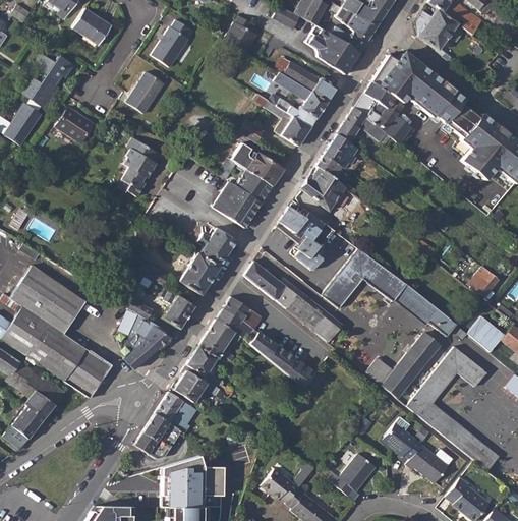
[(48,0),(61,9),(58,13),(66,18),(78,0),(48,0)]
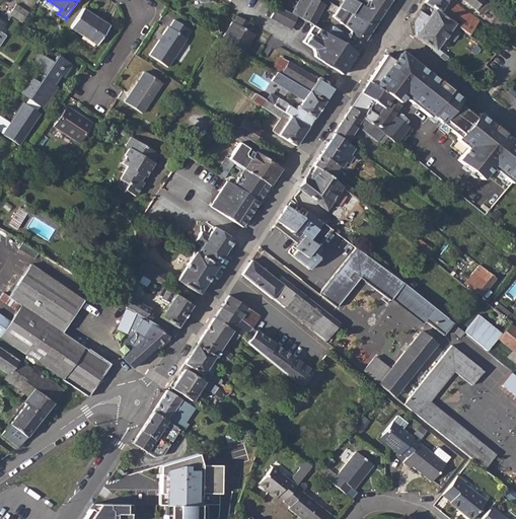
[(318,0),(301,0),(300,1),(322,12),(326,4),(318,0)]
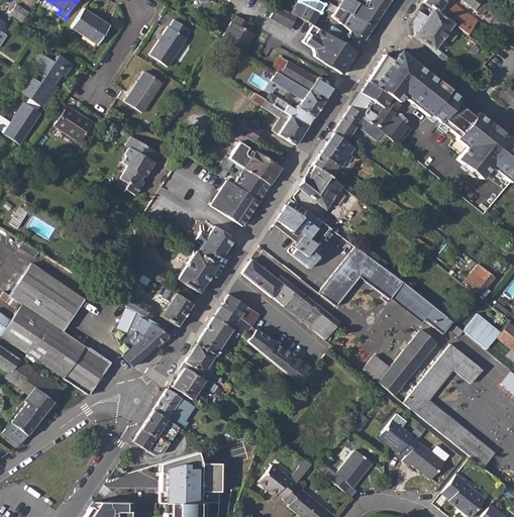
[(353,0),(343,0),(339,7),(374,27),(376,24),(391,1),(389,0),(369,0),(371,1),(368,7),(353,0)]
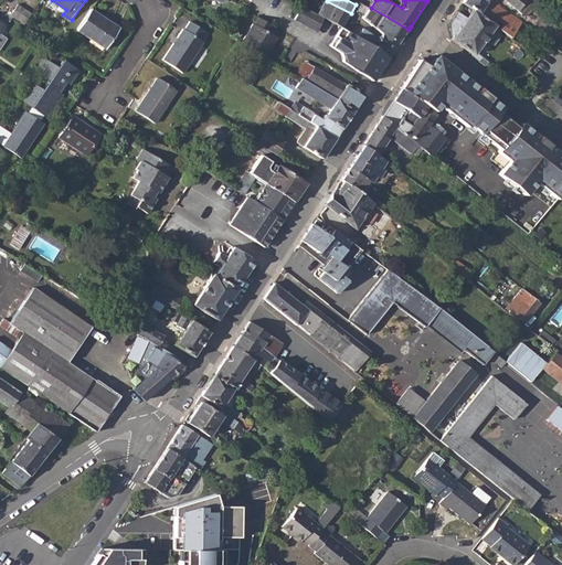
[(466,0),(465,2),(476,9),(480,13),(485,7),(501,17),(499,19),(505,23),(500,29),(513,38),(516,34),(521,25),(522,24),(489,0),(466,0)]
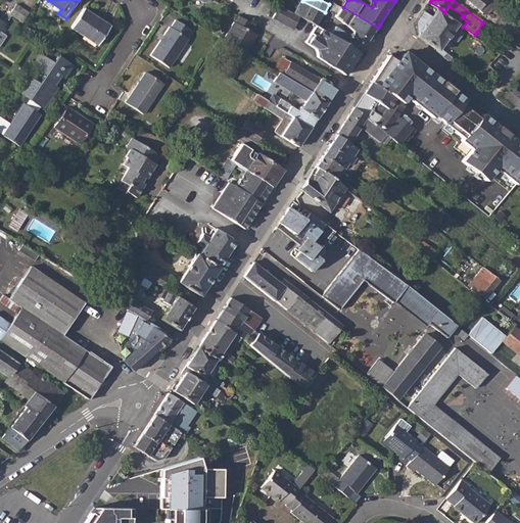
[(470,0),(487,14),(495,5),(489,0),(470,0)]
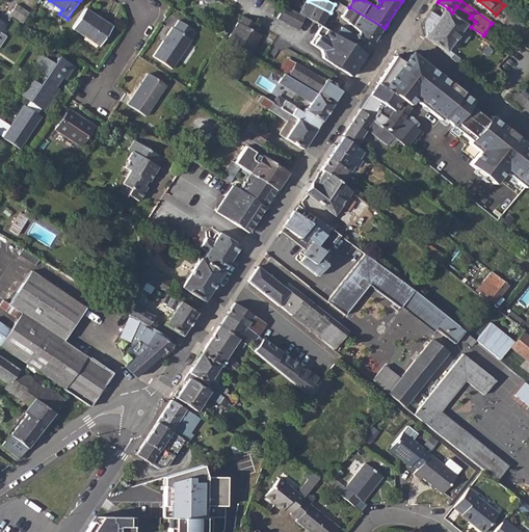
[(308,1),(301,14),(308,16),(324,25),(331,12),(308,1)]
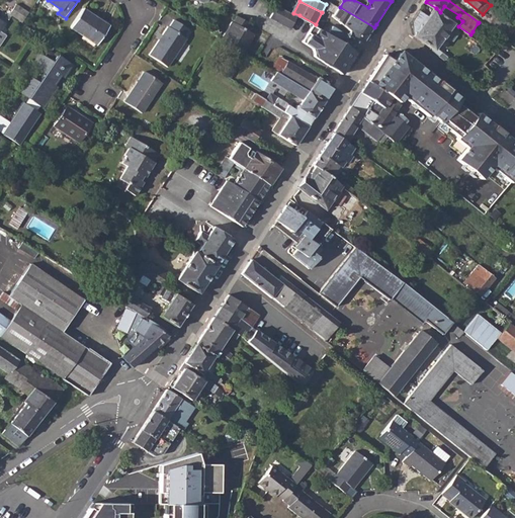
[(19,3),(13,13),(25,20),(30,10),(19,3)]
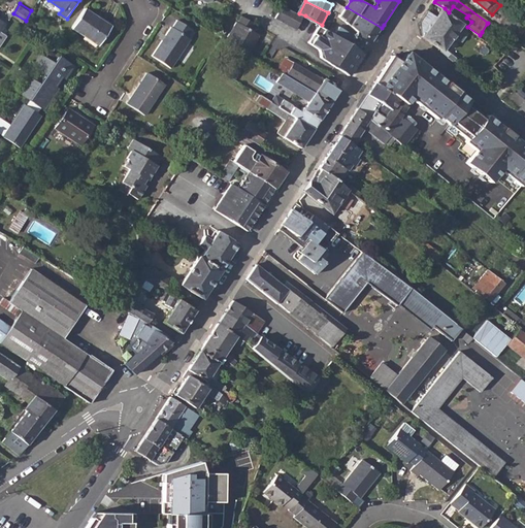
[(285,5),(284,5),(277,18),(298,29),(305,15),(299,13),(285,5)]
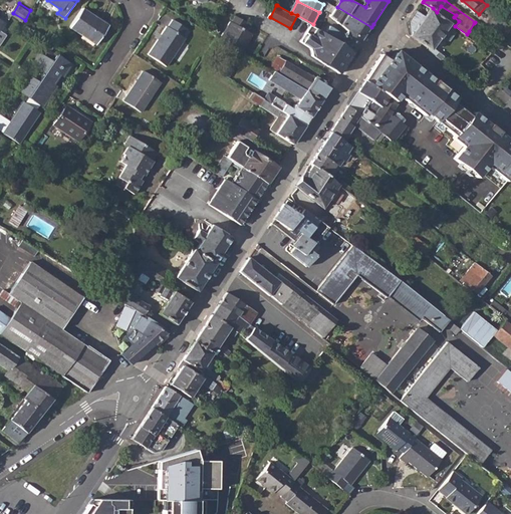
[(417,11),(410,22),(413,36),(431,51),(435,46),(443,35),(451,41),(457,31),(450,26),(451,23),(450,23),(454,17),(456,15),(441,6),(437,12),(433,8),(427,16),(418,10),(417,11)]
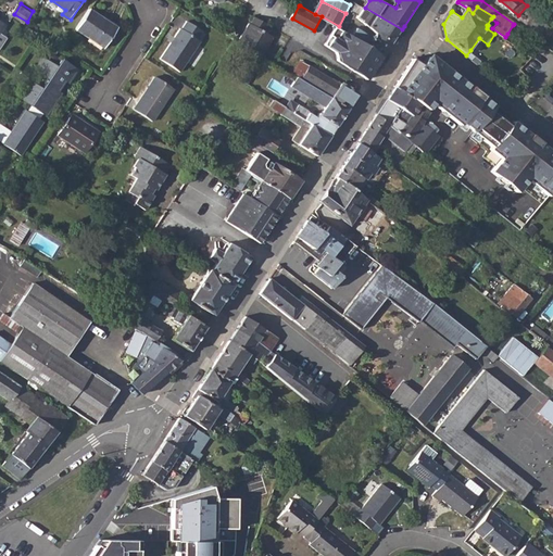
[(365,8),(359,17),(378,33),(393,43),(402,29),(365,8)]
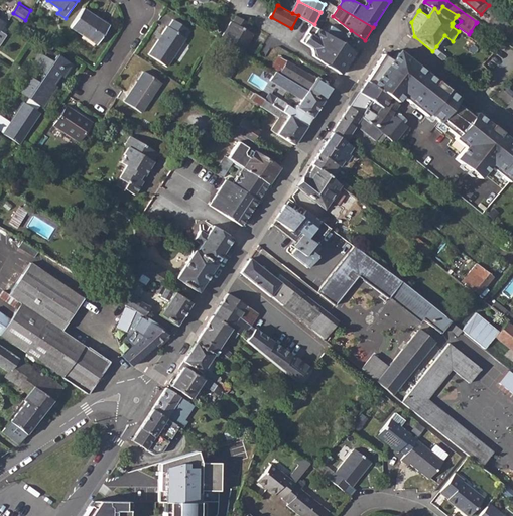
[(85,8),(72,27),(99,44),(111,25),(85,8)]
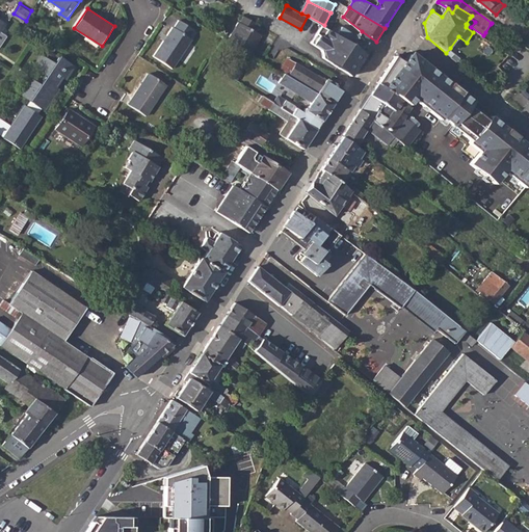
[(7,24),(0,19),(0,48),(8,35),(2,32),(7,24)]
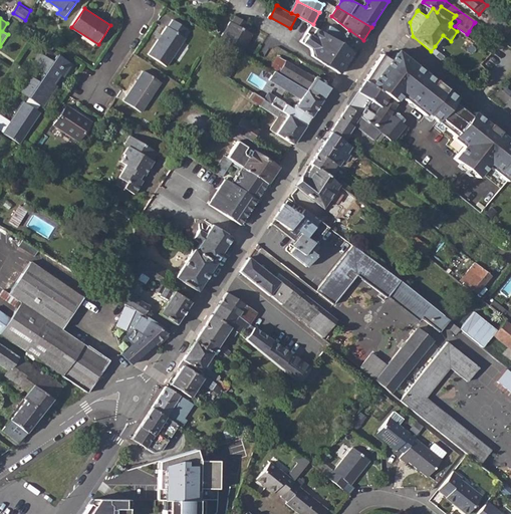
[(168,26),(150,53),(168,65),(186,38),(185,37),(190,30),(175,20),(170,27),(168,26)]
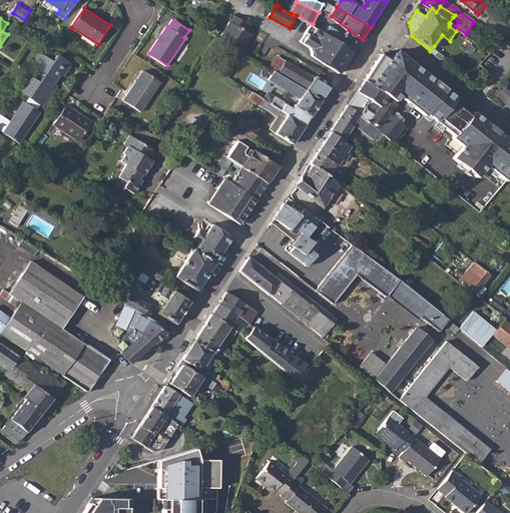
[(230,21),(221,38),(227,42),(243,51),(252,34),(243,29),(231,21),(230,21)]
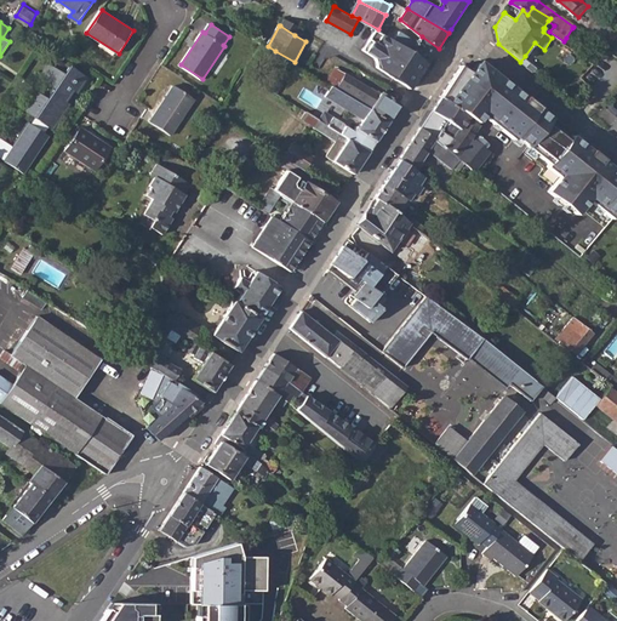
[(392,39),(381,32),(367,51),(377,58),(380,68),(412,89),(429,63),(394,40),(392,39)]
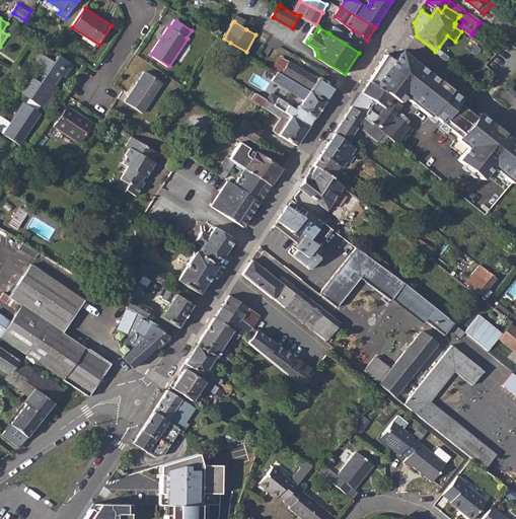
[(335,26),(329,33),(359,53),(364,45),(367,41),(353,30),(351,32),(349,35),(335,26)]
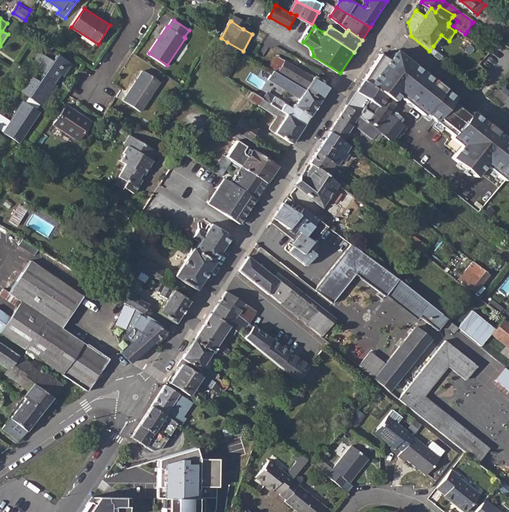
[(218,36),(214,42),(223,48),(227,42),(221,38),(218,36)]
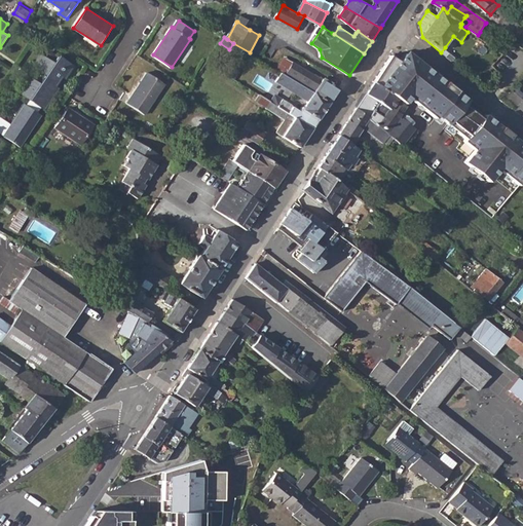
[(450,52),(447,57),(455,64),(457,61),(456,60),(456,58),(450,52)]
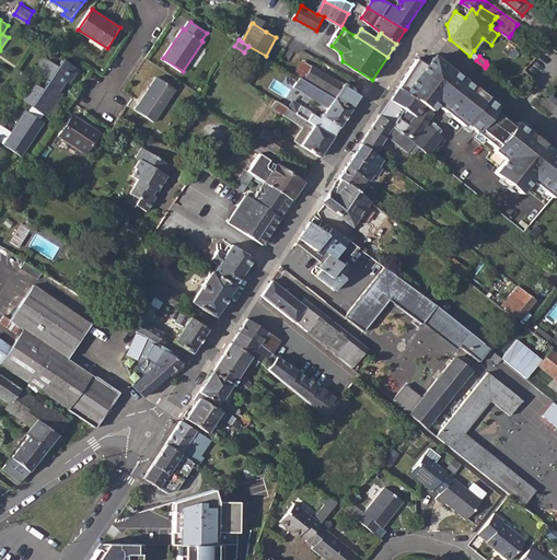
[(33,81),(30,85),(59,104),(66,93),(61,91),(68,81),(71,83),(81,69),(64,58),(59,66),(48,59),(39,72),(49,79),(44,88),(33,81)]
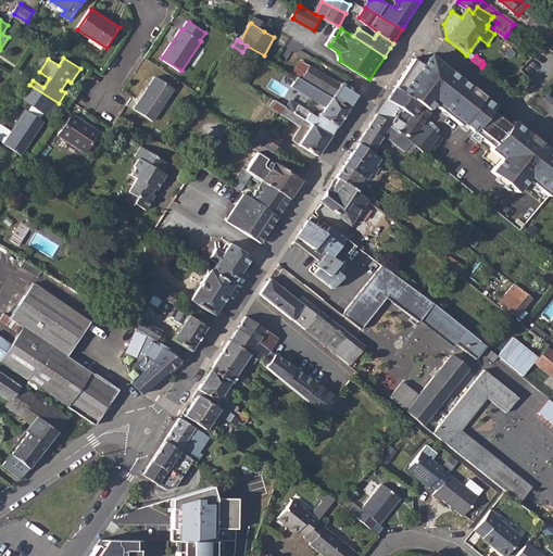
[(401,80),(396,89),(430,110),(437,103),(452,115),(464,125),(466,123),(476,131),(495,147),(493,149),(505,159),(494,172),(520,192),(531,179),(552,196),(552,151),(549,148),(542,154),(538,150),(541,146),(494,109),(497,106),(484,96),(455,74),(450,80),(444,76),(448,72),(430,58),(425,65),(415,59),(401,80)]
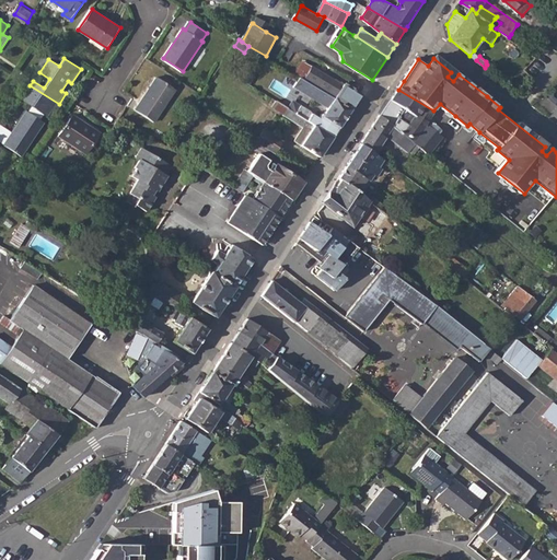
[(305,62),(298,76),(302,78),(305,80),(313,66),(305,61),(305,62)]
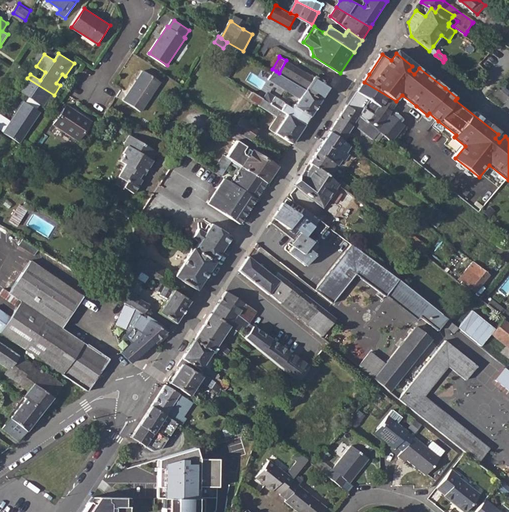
[(295,68),(288,79),(323,99),(331,86),(308,71),(305,73),(295,68)]
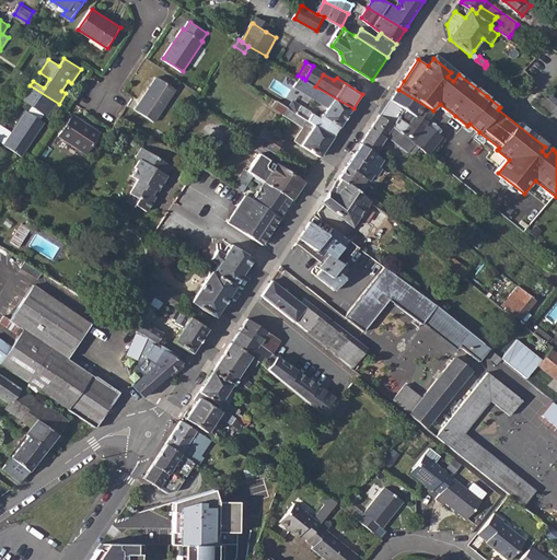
[(159,77),(137,109),(155,123),(177,90),(159,77)]
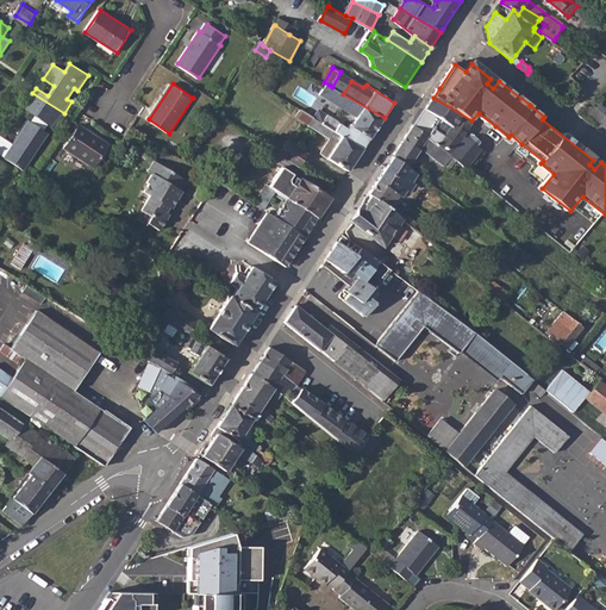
[(288,92),(283,98),(303,110),(354,142),(364,149),(385,118),(343,94),(332,87),(329,85),(323,93),(347,107),(345,110),(360,118),(355,125),(353,124),(349,129),(289,91),(288,92)]
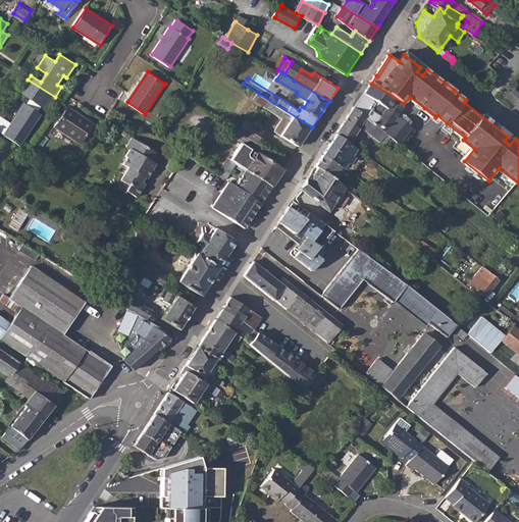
[(28,80),(19,92),(31,99),(28,104),(27,103),(12,123),(0,115),(0,131),(22,146),(43,114),(39,112),(42,106),(46,109),(55,97),(28,80)]
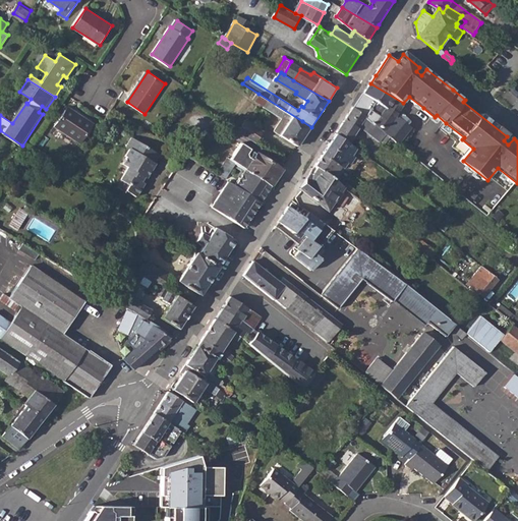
[(397,115),(404,104),(403,103),(388,94),(370,83),(354,108),(385,131),(397,115)]
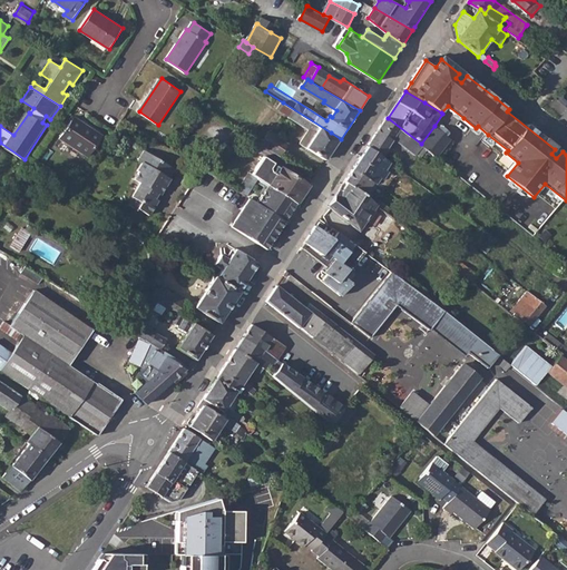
[(331,133),(283,102),(279,108),(291,116),(290,117),(311,130),(302,144),(328,159),(341,139),(331,133)]
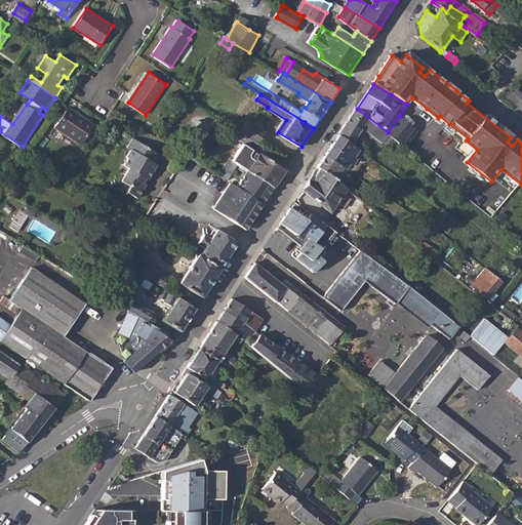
[(70,108),(56,127),(82,144),(95,124),(70,108)]
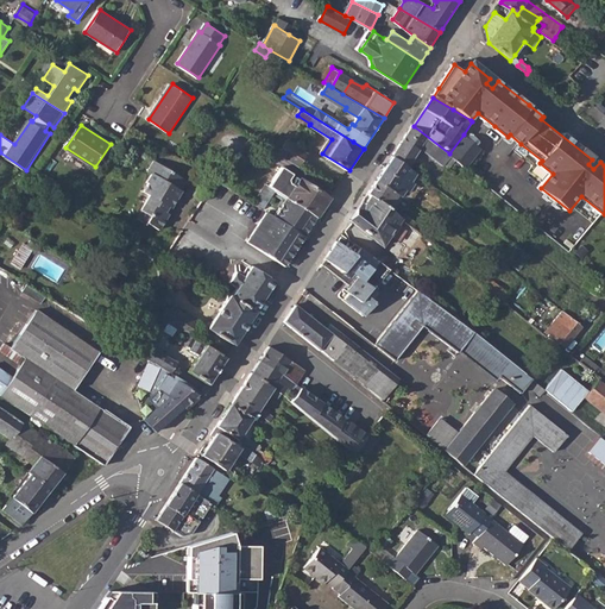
[(414,126),(394,156),(409,167),(422,148),(445,167),(447,164),(453,156),(449,154),(414,126)]
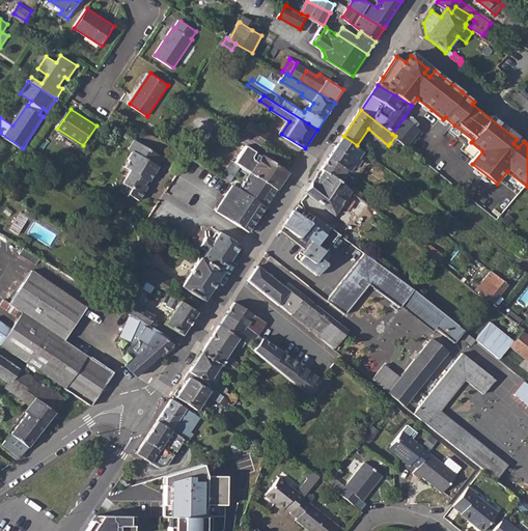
[(404,118),(392,134),(395,136),(398,140),(408,146),(420,131),(404,118)]
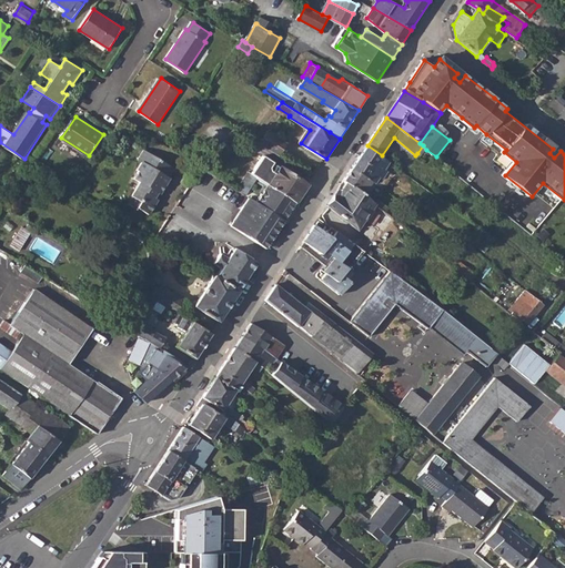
[(262,141),(261,142),(281,154),(288,144),(269,130),(269,131),(262,141)]
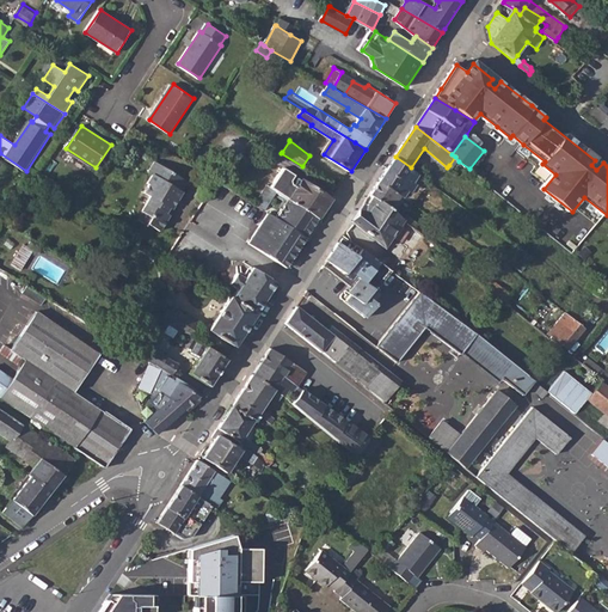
[(395,157),(380,181),(406,199),(411,202),(419,187),(434,196),(440,189),(411,167),(395,157)]
